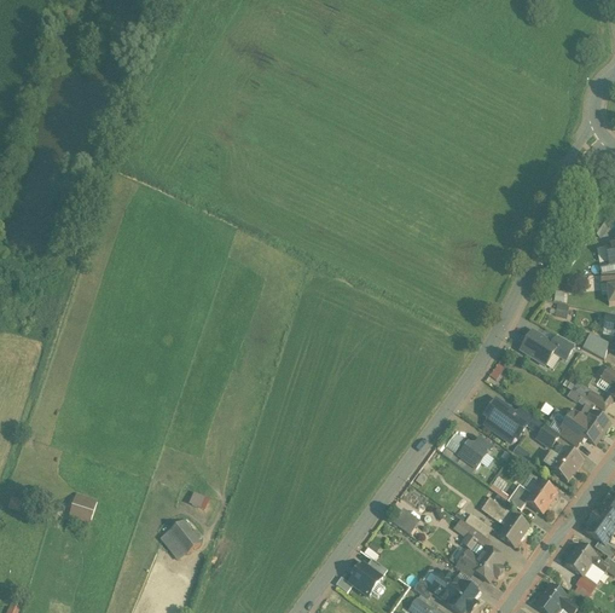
[(599,235),(608,223),(602,218),(593,230),(599,235)]
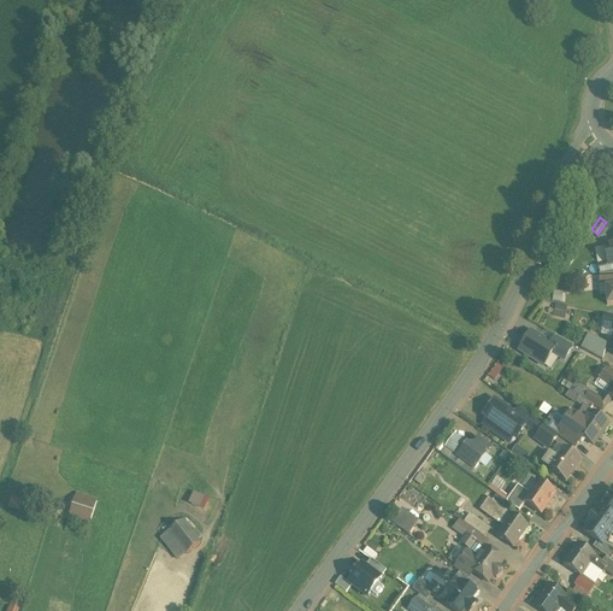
[(597,260),(600,271),(612,270),(612,260),(607,263),(607,259),(597,260)]
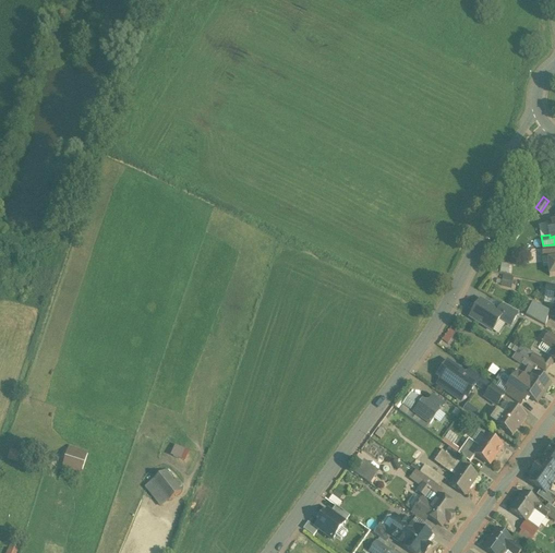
[(542,245),(542,254),(554,253),(554,244),(543,245),(542,245)]
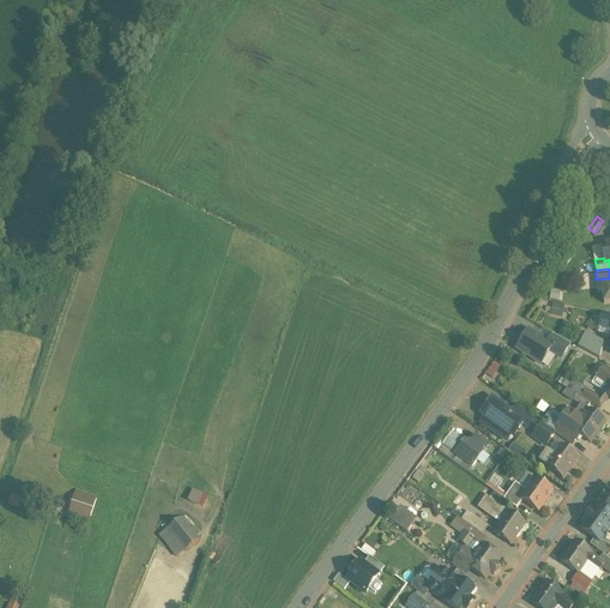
[(609,311),(602,309),(599,321),(609,324),(609,311)]
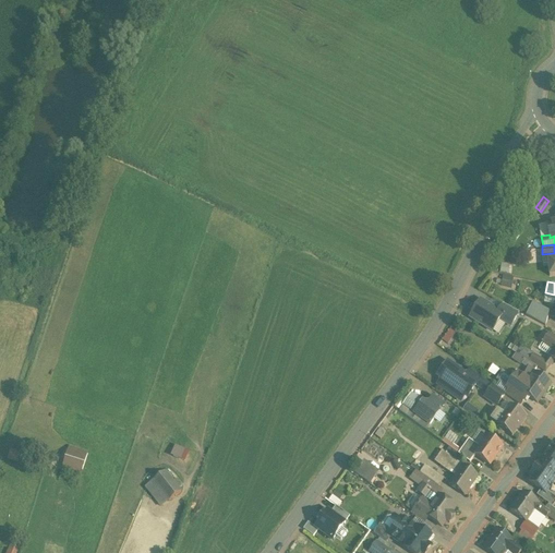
[(479,296),(468,312),(489,325),(498,309),(479,296)]
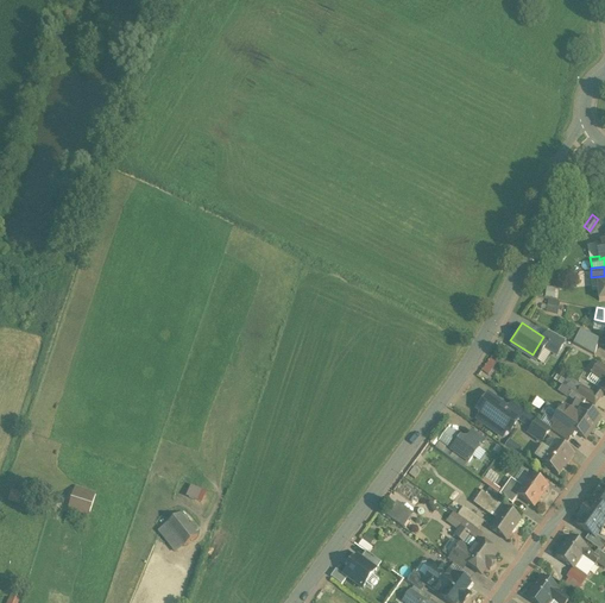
[(598,334),(580,325),(572,340),(594,351),(598,334)]
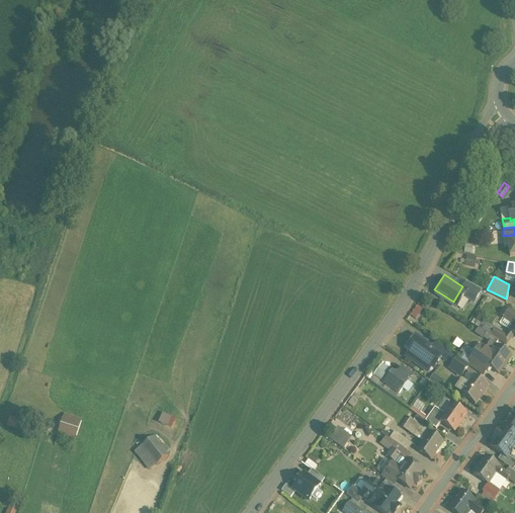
[(514,318),(514,311),(509,307),(503,315),(512,322),(514,318)]
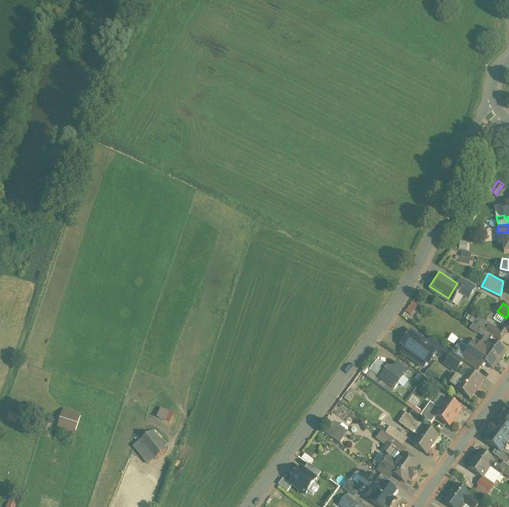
[(489,322),(485,328),(500,337),(507,327),(503,324),(500,328),(489,322)]
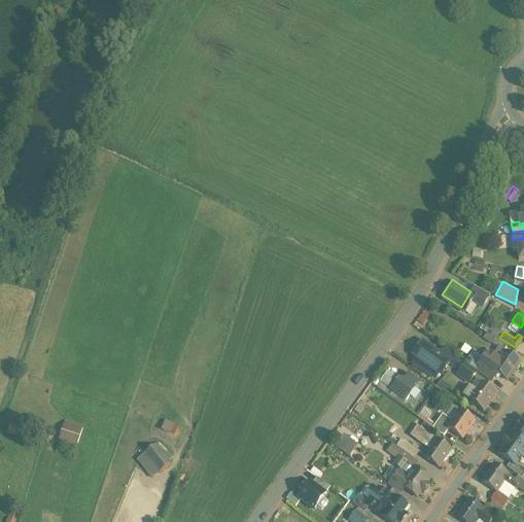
[(439,348),(423,337),(411,351),(415,354),(409,359),(433,378),(454,354),(442,344),(439,348)]
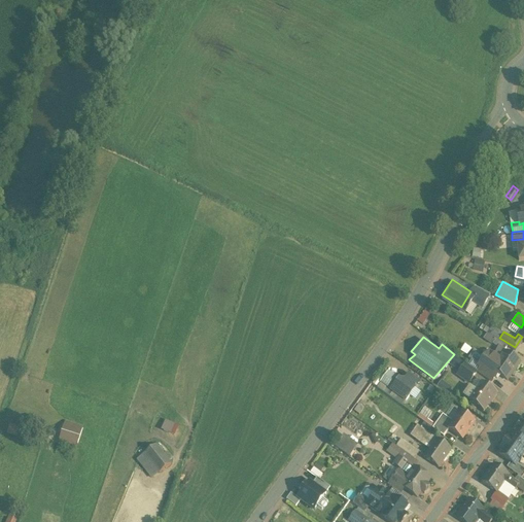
[(496,372),(504,377),(518,358),(501,346),(495,342),(491,350),(485,347),(474,362),(476,364),(474,368),(489,378),(496,372)]
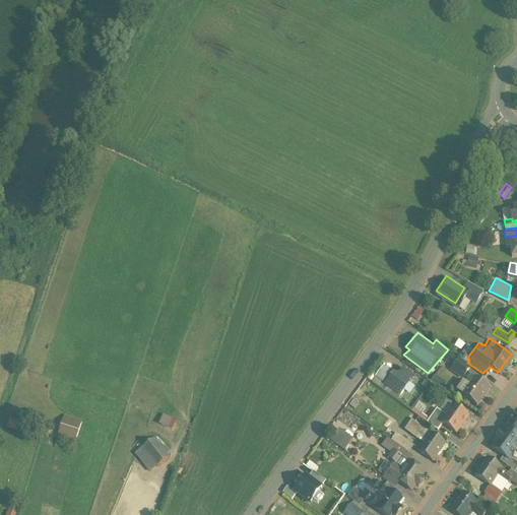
[(459,357),(451,367),(462,375),(469,364),(467,363),(459,357)]
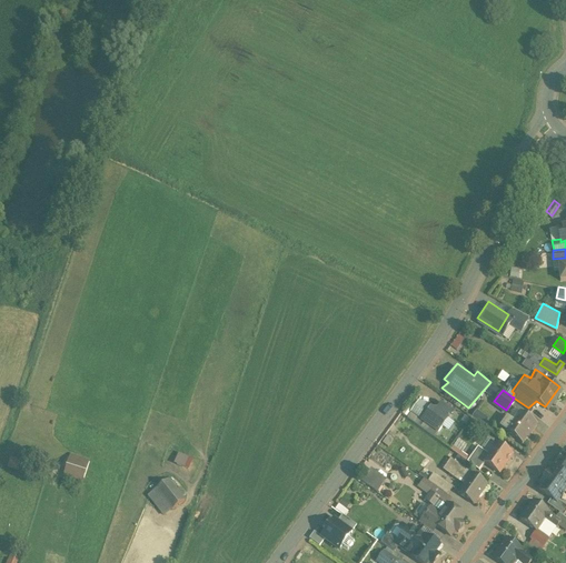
[(436,408),(419,396),(410,409),(439,430),(448,418),(455,409),(442,399),(436,408)]
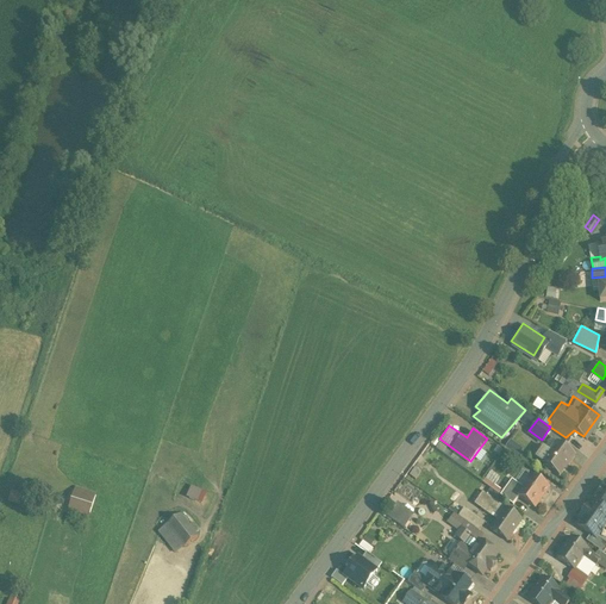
[(575,452),(557,439),(542,459),(558,472),(567,460),(568,460),(575,452)]
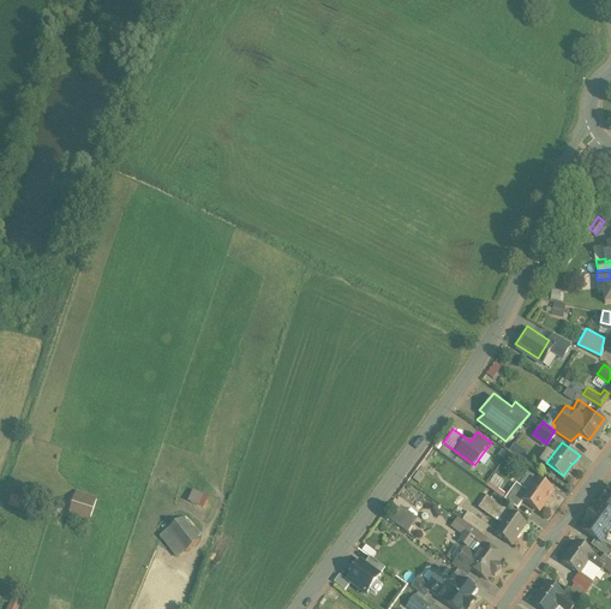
[(539,508),(552,489),(535,477),(527,489),(522,496),(539,508)]
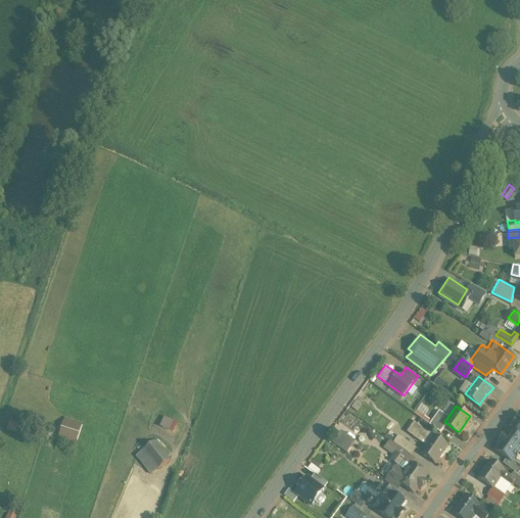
[(448,416),(438,408),(429,422),(439,430),(444,422),(448,416)]
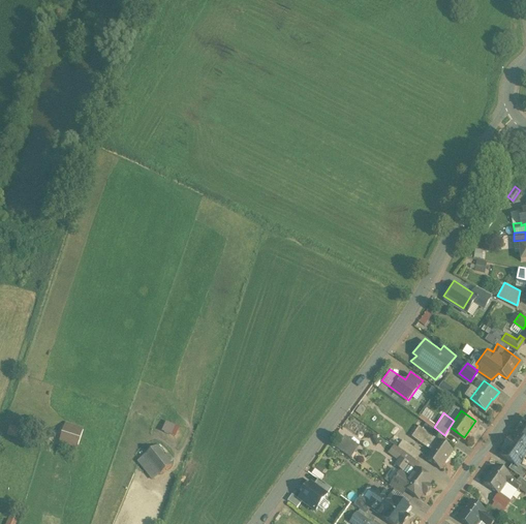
[(525,415),(513,432),(525,440),(525,415)]
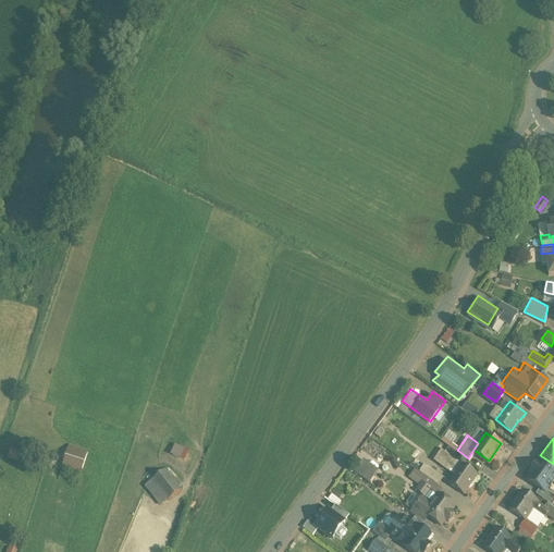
[(79,471),(87,448),(69,442),(61,465),(79,471)]
